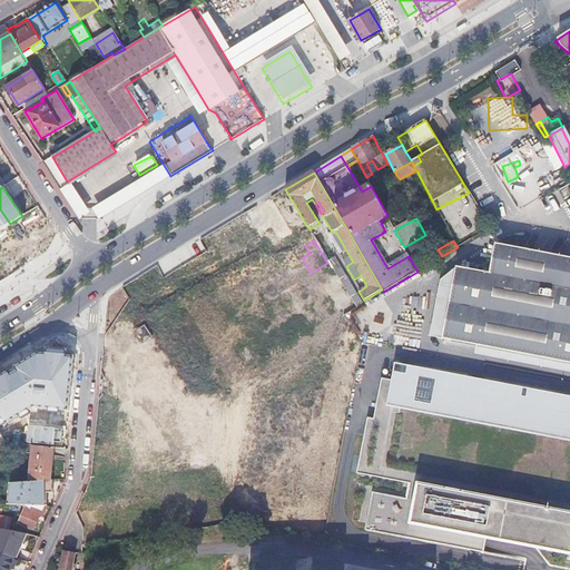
[(569,256),(498,243),(492,273),(459,266),(444,340),(569,363),(569,256)]
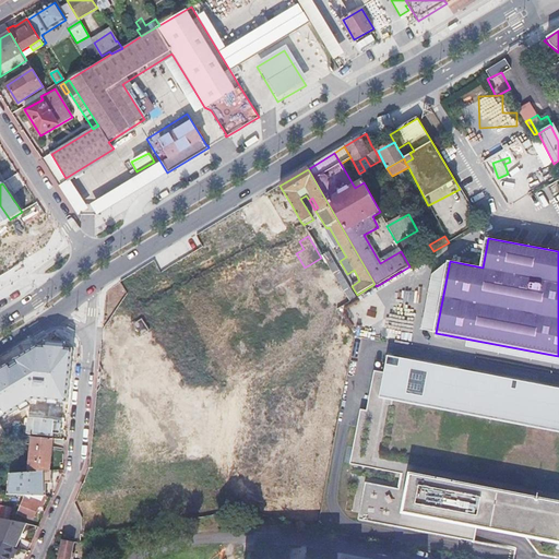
[(334,275),(351,302),(355,299),(339,272),(341,271),(329,253),(323,257),(334,275)]
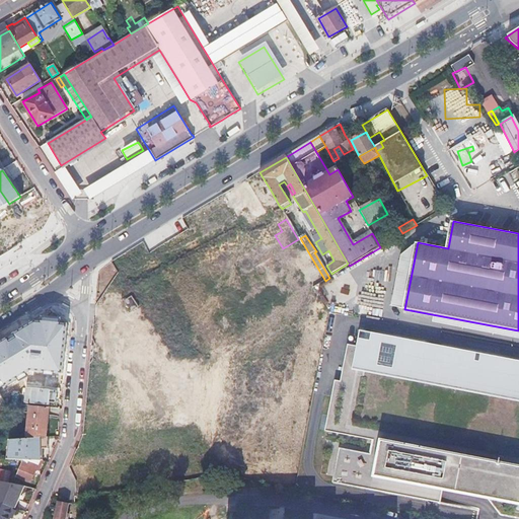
[(238,261),(225,267),(228,272),(240,266),(238,261)]
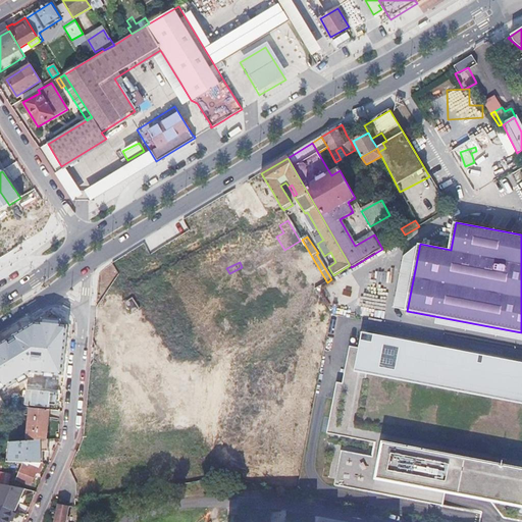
[(288,270),(276,277),(285,291),(297,284),(288,270)]
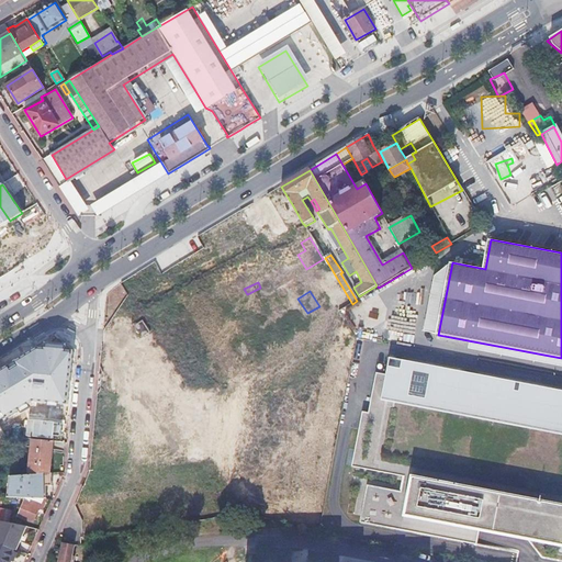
[(58,336),(45,349),(60,363),(72,350),(58,336)]
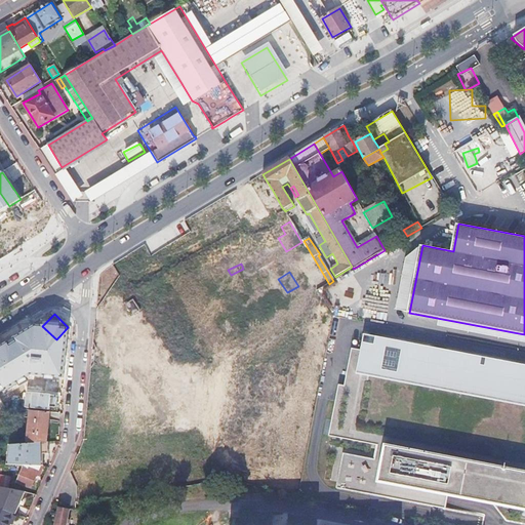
[(291,471),(314,329),(290,325),(287,344),(264,340),(260,358),(235,355),(223,436),(244,440),(241,462),(291,471)]
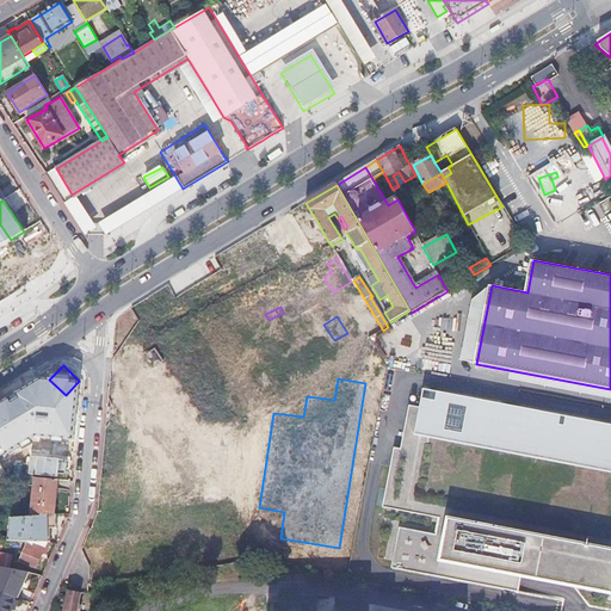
[(610,425),(424,390),(420,408),(409,406),(403,432),(420,436),(417,452),(394,448),(383,507),(438,518),(436,535),(400,528),(393,568),(519,592),(523,575),(610,592),(610,425)]
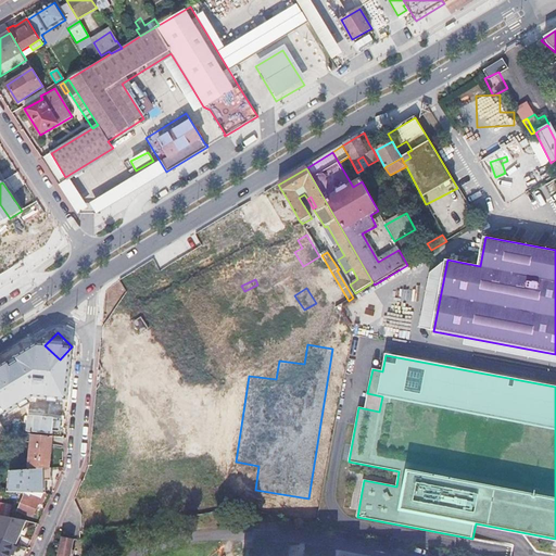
[(33,437),(29,471),(50,469),(53,439),(33,437)]
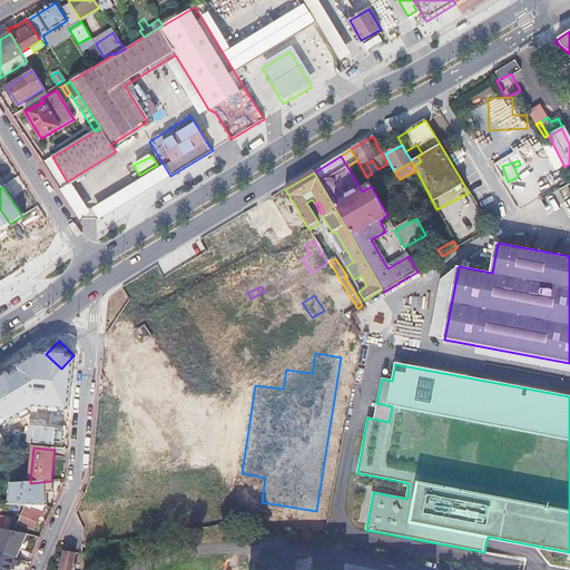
[(30,483),(13,484),(11,505),(27,507),(45,507),(45,494),(48,494),(52,494),(53,481),(51,481),(30,483)]
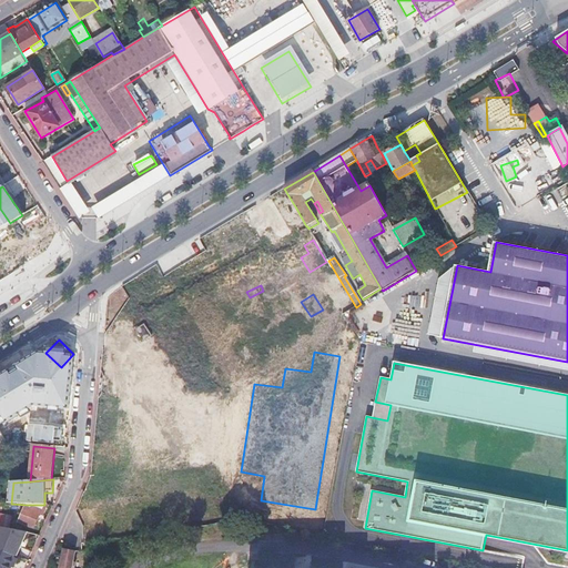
[(43,516),(48,505),(44,505),(27,505),(19,523),(33,529),(40,515),(43,516)]
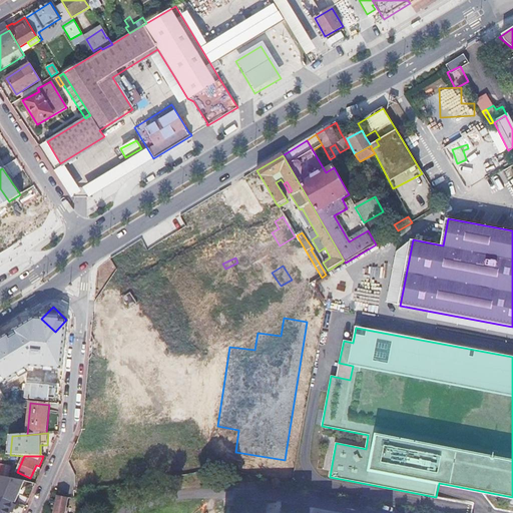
[(0,466),(0,477),(9,479),(10,468),(0,466)]
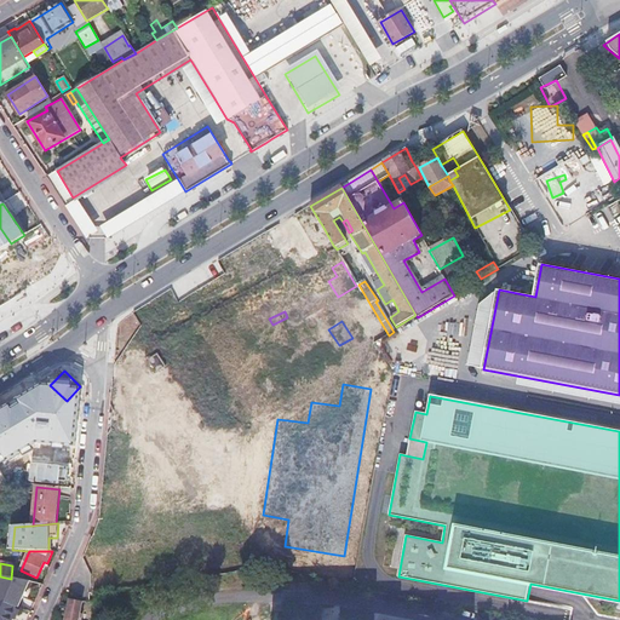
[(28,584),(28,581),(18,580),(13,592),(23,596),(19,603),(28,607),(36,587),(28,584)]
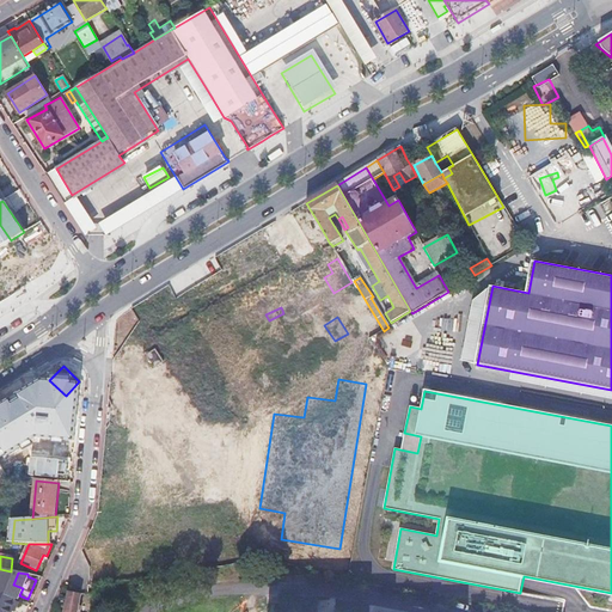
[(79,611),(81,609),(78,607),(81,595),(69,593),(65,611),(79,611)]
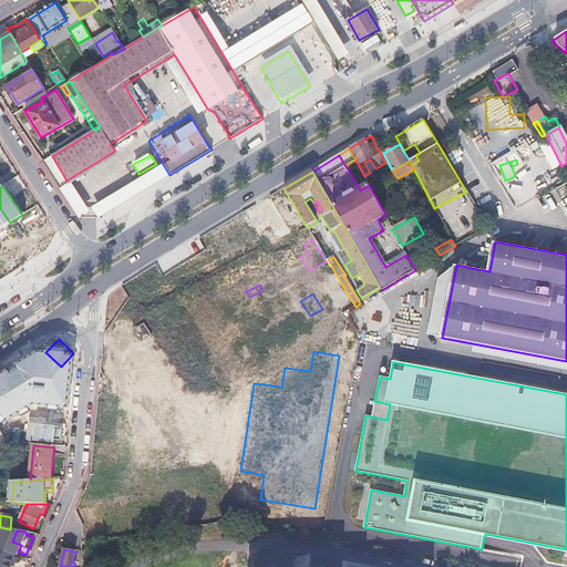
[(0,550),(0,566),(7,566),(8,565),(11,566),(12,566),(18,558),(0,550)]
